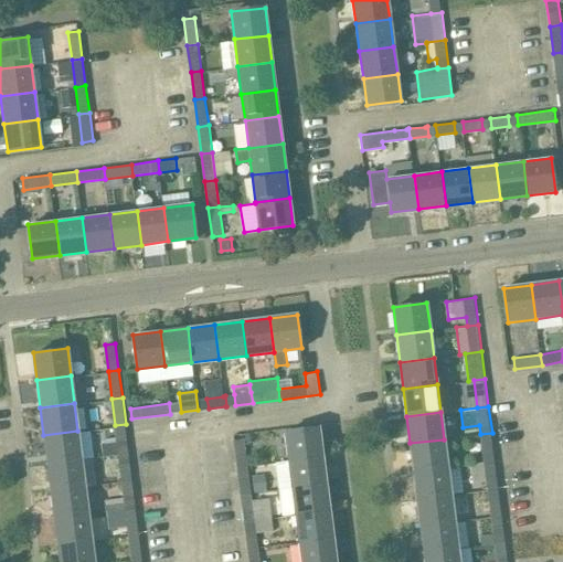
[(118,453),(129,452),(126,424),(115,425),(118,453)]
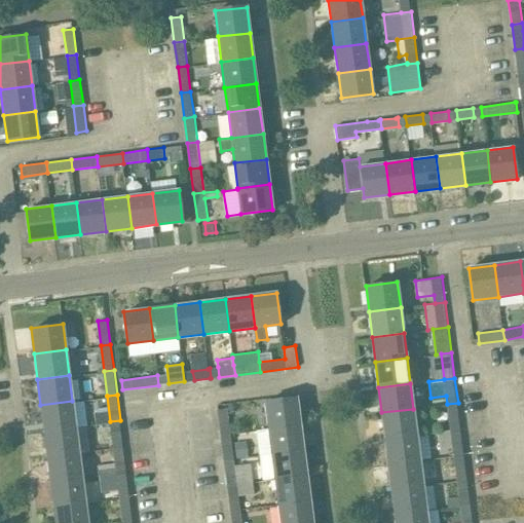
[(265,401),(268,426),(299,422),(296,397),(265,401)]
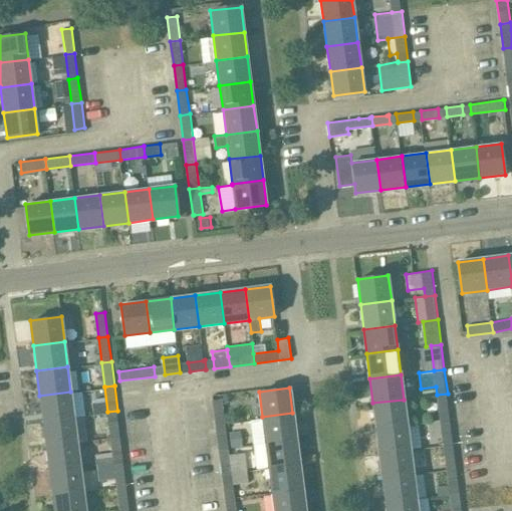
[(70,392),(39,396),(42,420),(73,416),(70,393),(70,392)]
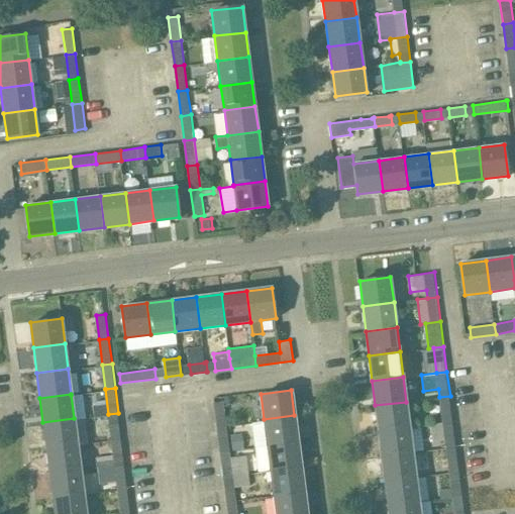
[(439,397),(443,422),(453,421),(450,396),(439,397)]
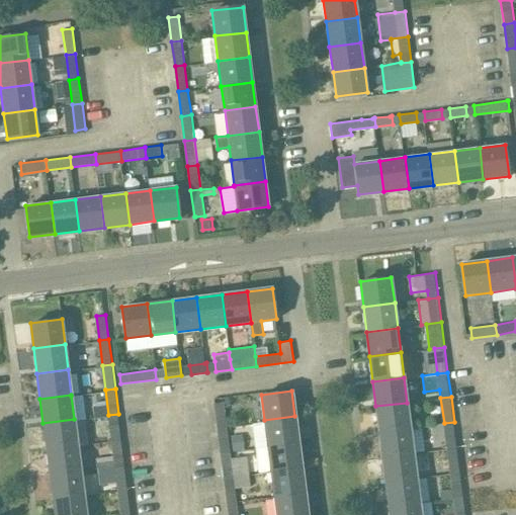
[(218,425),(228,424),(225,401),(215,402),(218,425)]
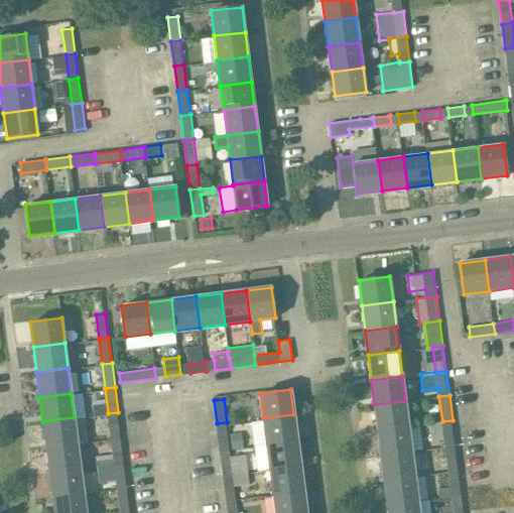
[(408,425),(405,401),(374,404),(377,429),(408,425)]
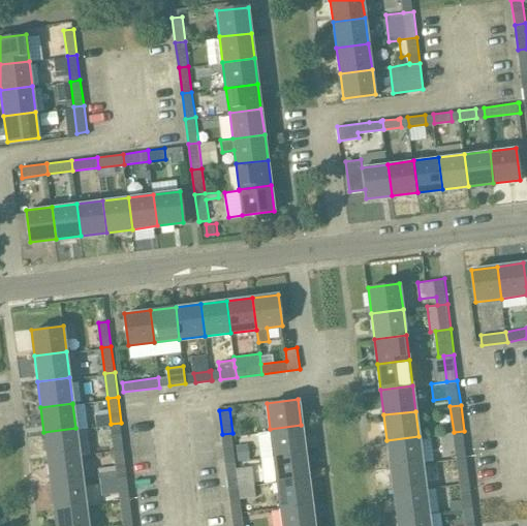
[(124,449),(121,423),(111,424),(114,450),(124,449)]
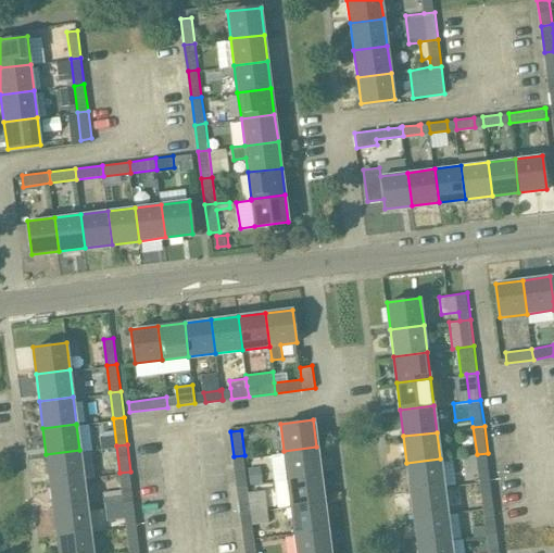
[(287,478),(319,474),(316,447),(284,451),(287,478)]
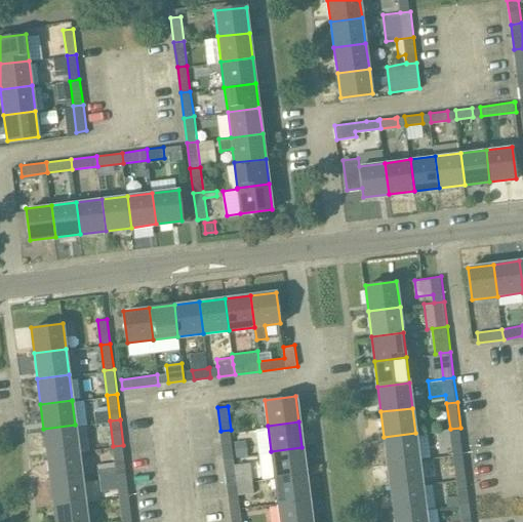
[(88,424),(43,429),(46,454),(78,450),(91,449),(88,424)]
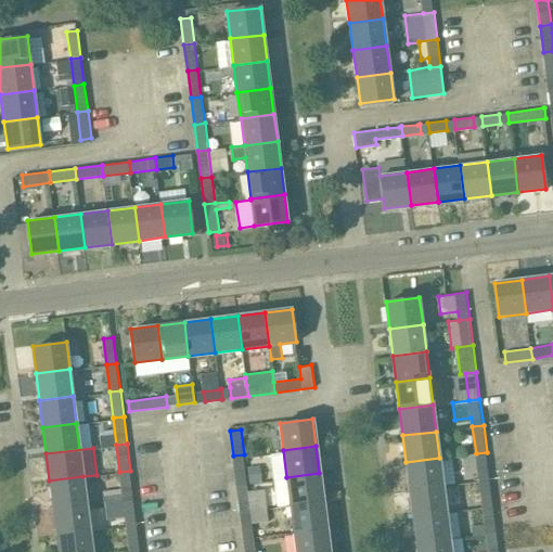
[(476,453),(463,454),(465,474),(478,472),(489,471),(487,452),(476,453)]
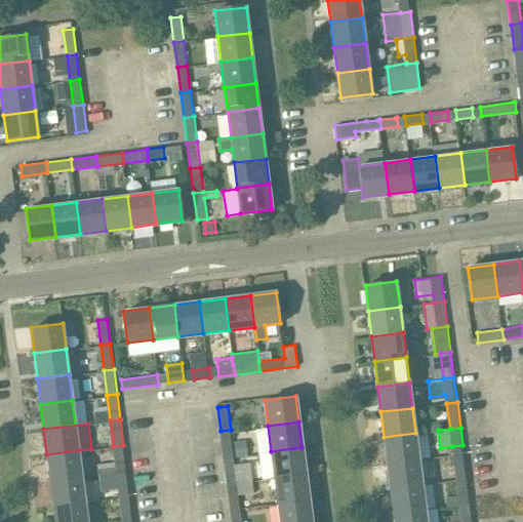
[(231,430),(220,431),(224,456),(234,455),(231,430)]
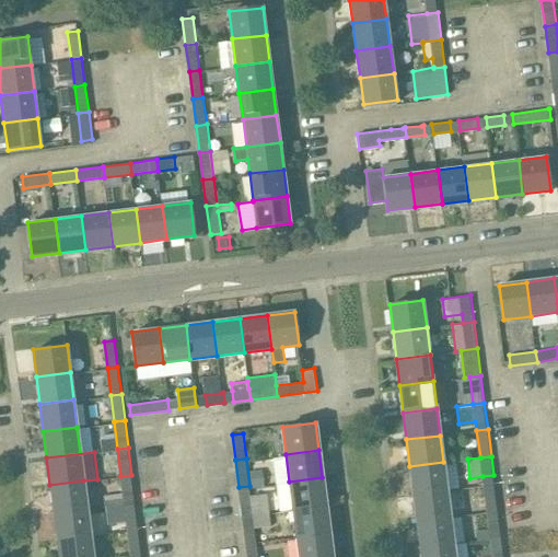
[(413,494),(446,489),(443,462),(409,466),(413,494)]
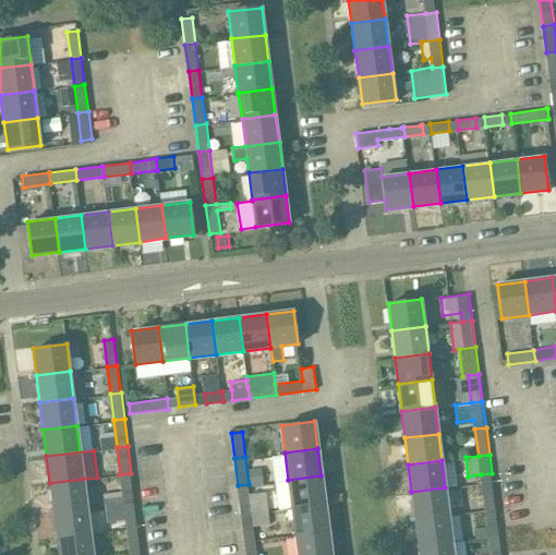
[(131,473),(120,474),(122,491),(133,490),(131,473)]
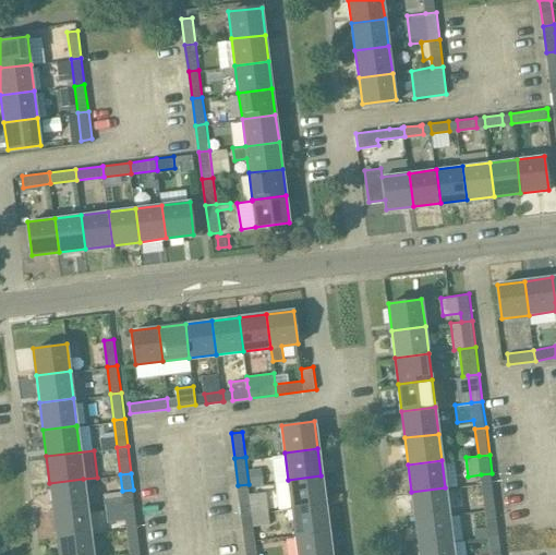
[(288,480),(277,481),(280,508),(291,506),(324,503),(321,475),(288,480)]
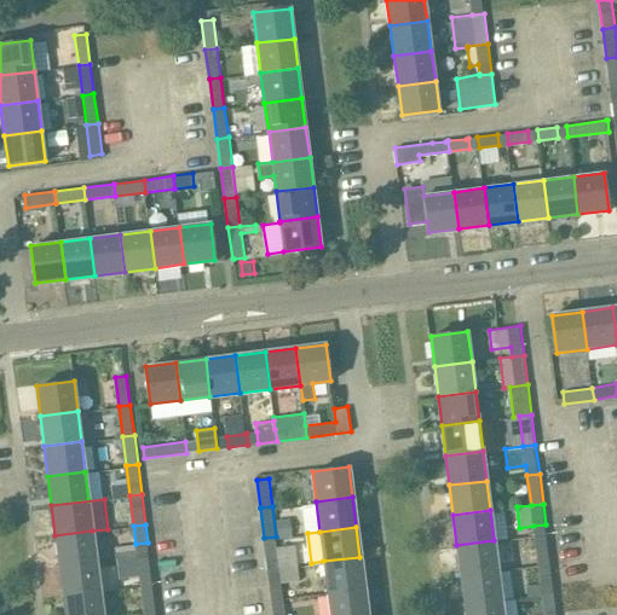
[(96,561),(92,531),(55,535),(59,564),(96,561)]
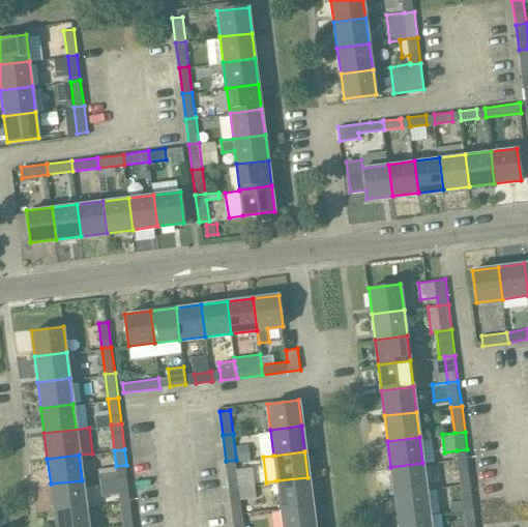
[(458,459),(461,482),(461,484),(471,482),(468,457),(458,459)]
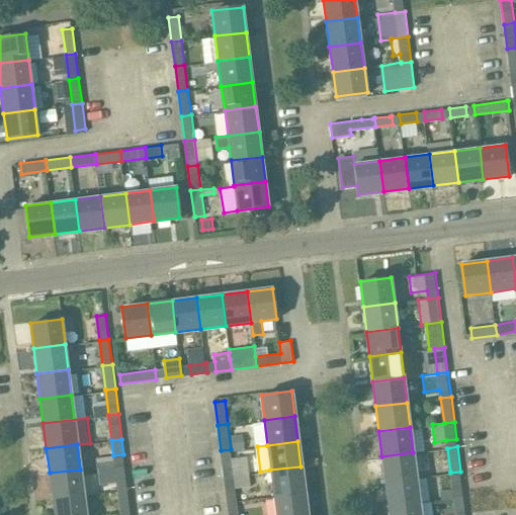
[(231,449),(221,450),(224,476),(234,475),(250,473),(248,456),(232,458),(232,457),(231,449)]
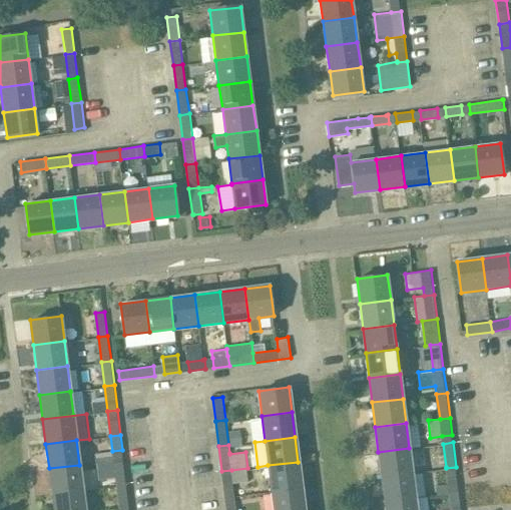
[(412,472),(409,448),(378,452),(381,476),(412,472)]
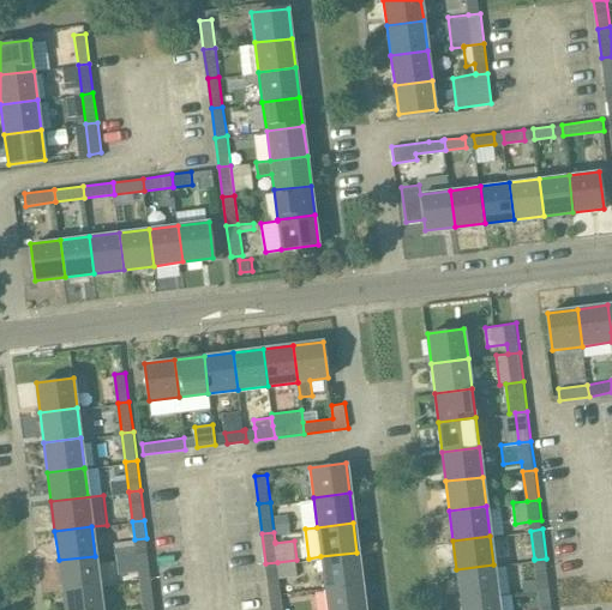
[(136,550),(118,553),(118,555),(120,573),(150,569),(148,549),(136,550)]
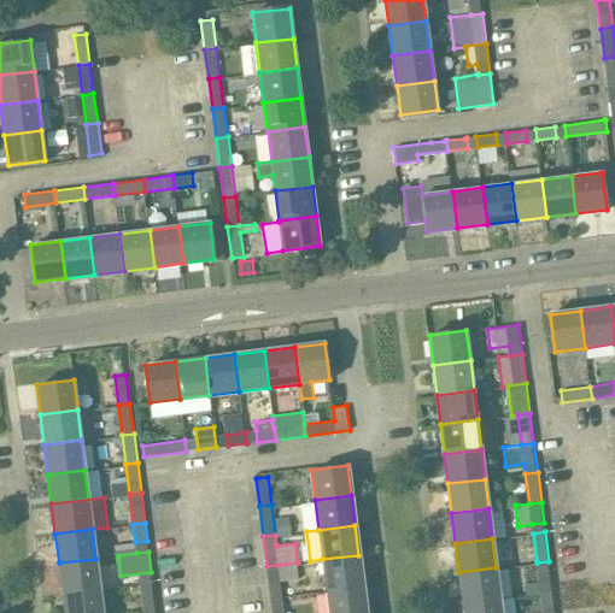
[(326,589),(362,584),(358,555),(322,559),(326,589)]
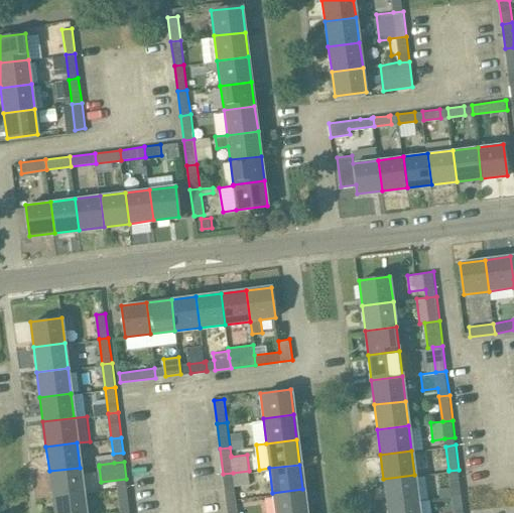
[(83,492),(80,468),(49,471),(52,496),(83,492)]
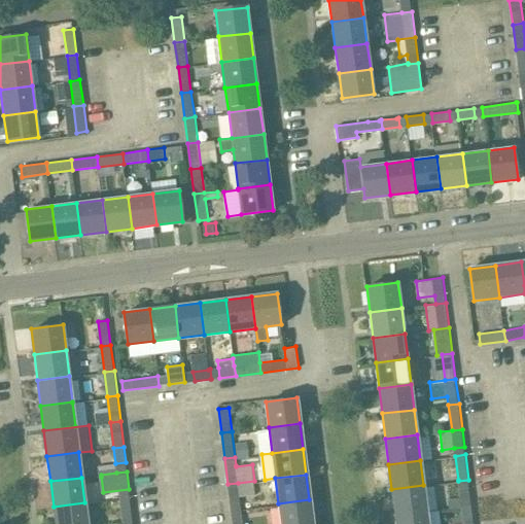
[(471,504),(468,480),(458,481),(461,507),(471,504)]
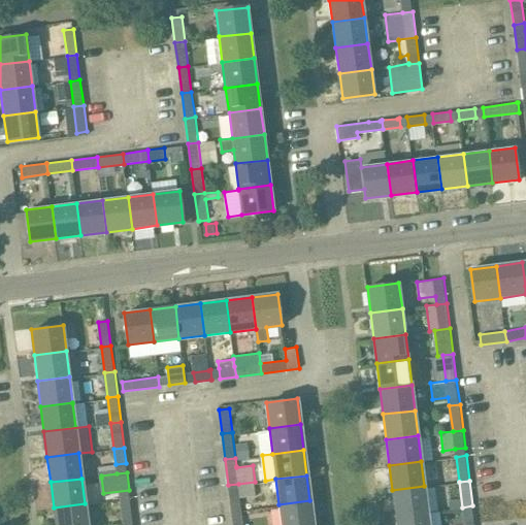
[(241,510),(238,486),(238,484),(228,485),(231,511),(241,510)]
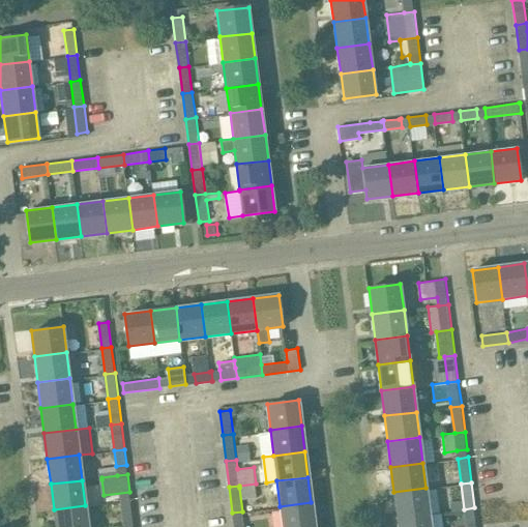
[(429,514),(426,488),(393,492),(397,518),(429,514)]
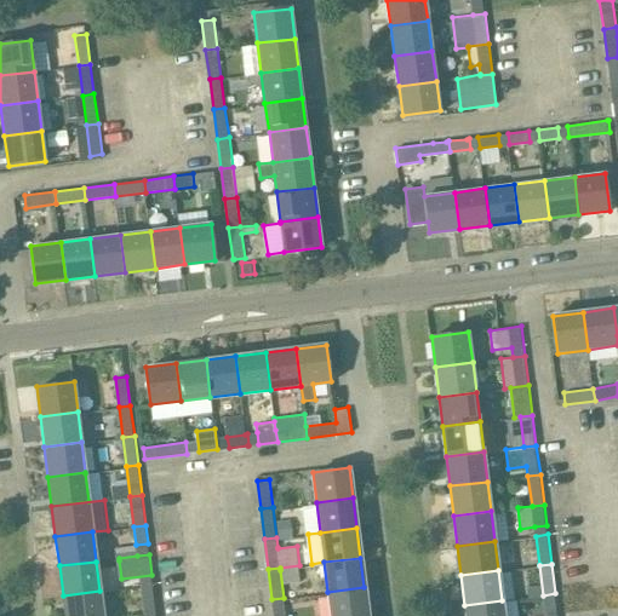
[(153,585),(141,586),(146,615),(156,614),(153,585)]
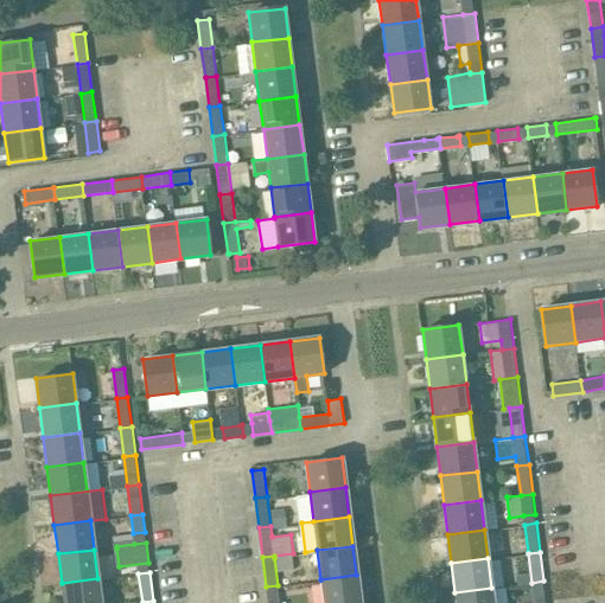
[(323,602),(360,602),(356,575),(320,579),(323,602)]
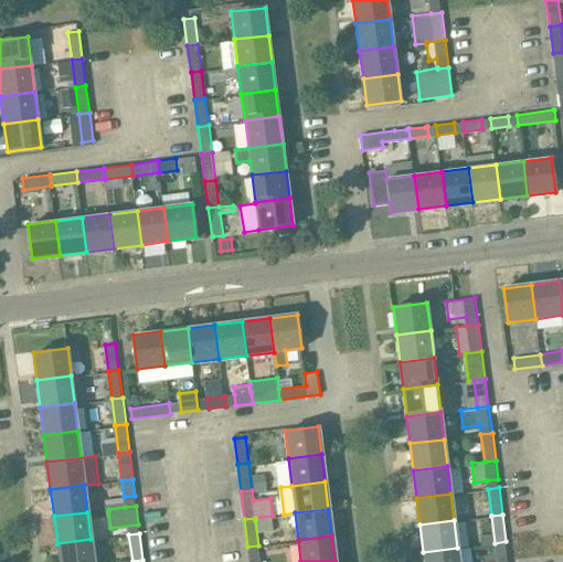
[(93,561),(91,539),(57,543),(59,561),(93,561)]
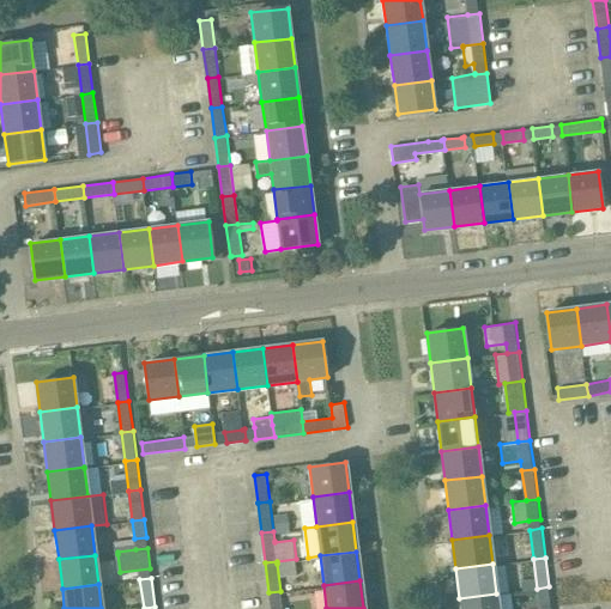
[(537,589),(539,608),(551,608),(549,586),(537,589)]
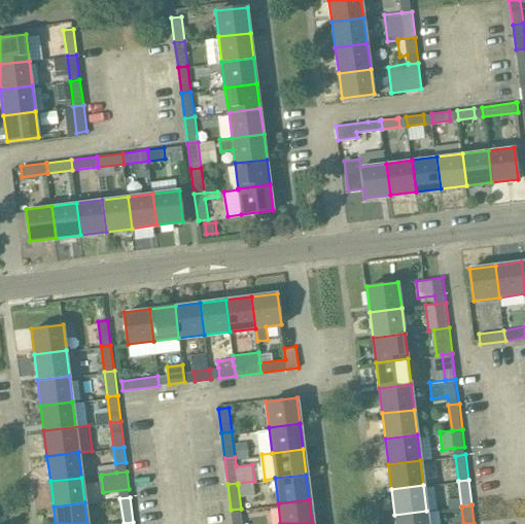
[(233,523),(243,523),(241,509),(231,510),(233,523)]
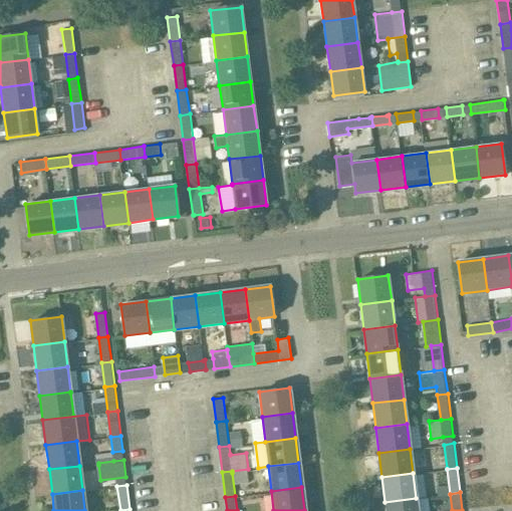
[(416,498),(385,502),(386,510),(427,510),(426,497),(416,498)]
